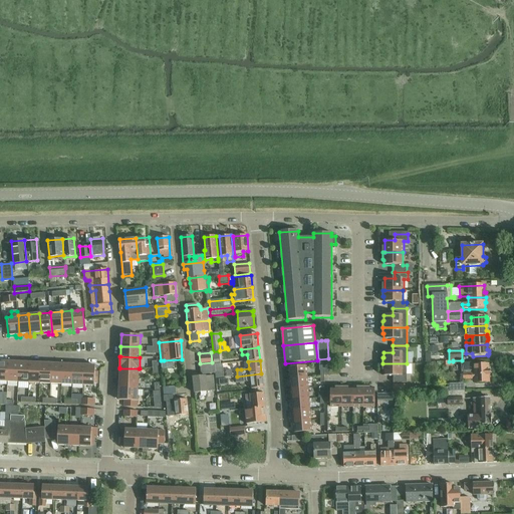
[(0,381),(7,382),(8,363),(9,363),(9,362),(0,361),(0,381)]
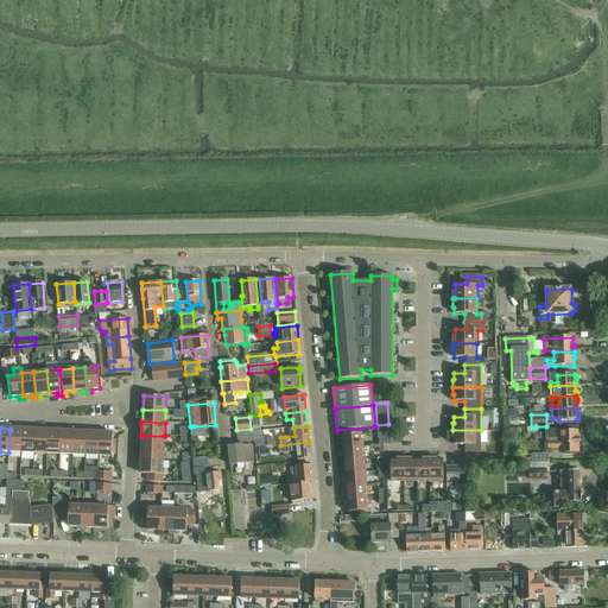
[(548,439),(548,450),(562,449),(562,454),(578,453),(577,445),(580,445),(578,438),(577,438),(577,431),(561,432),(558,432),(558,429),(545,429),(545,439),(548,439)]
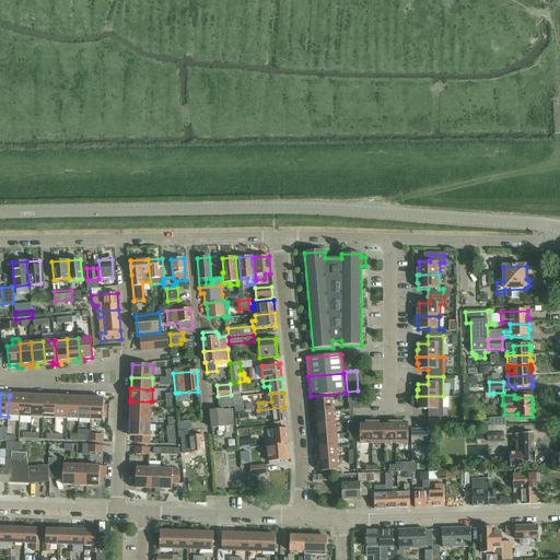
[(9,396),(8,417),(20,417),(21,396),(10,396),(9,396)]
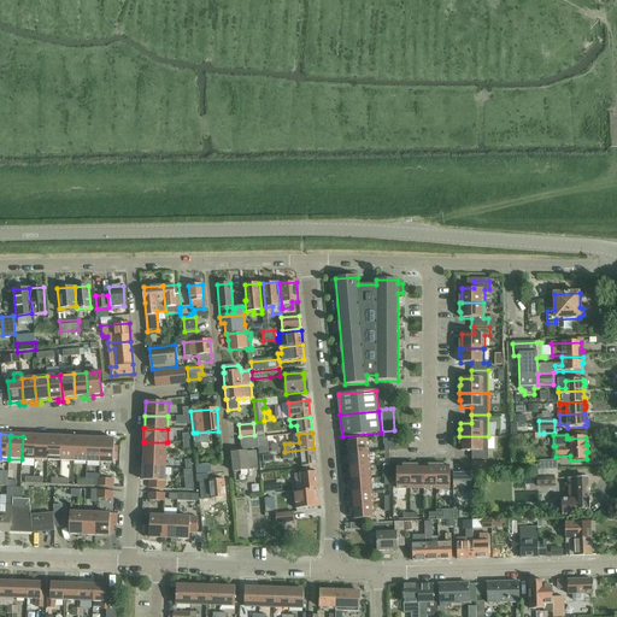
[(23,436),(22,459),(35,460),(36,438),(23,436)]
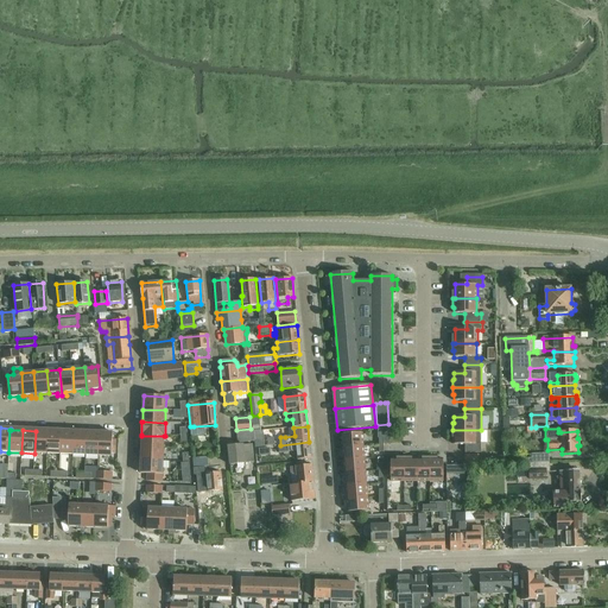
[(48,431),(48,454),(59,455),(61,432),(62,432),(62,430),(48,430),(48,431)]
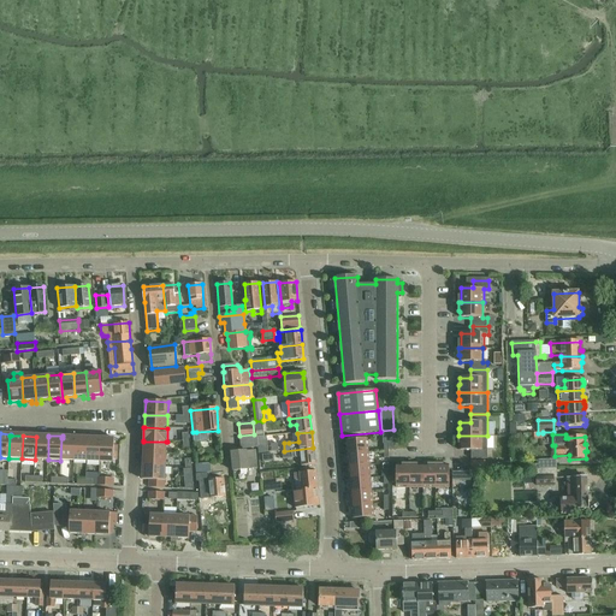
[(487,436),(458,436),(458,443),(460,443),(460,451),(472,451),(472,460),(487,460),(487,436)]
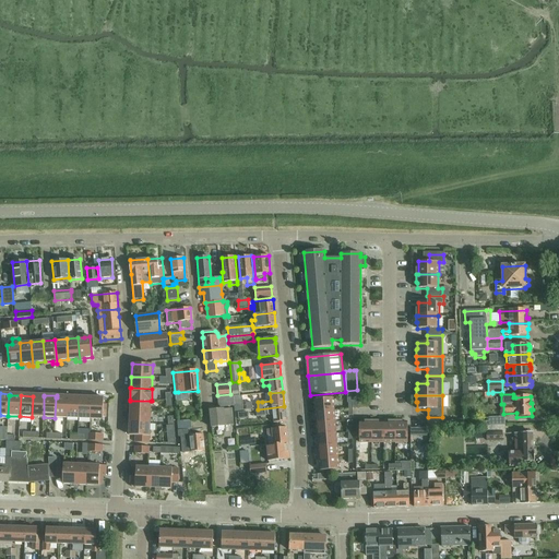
[(33,396),(32,417),(44,417),(44,396),(33,396)]
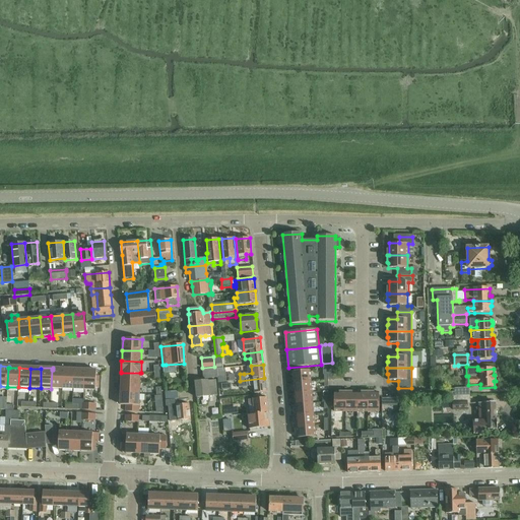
[(202,379),(216,378),(217,378),(216,370),(216,369),(202,370),(202,379)]
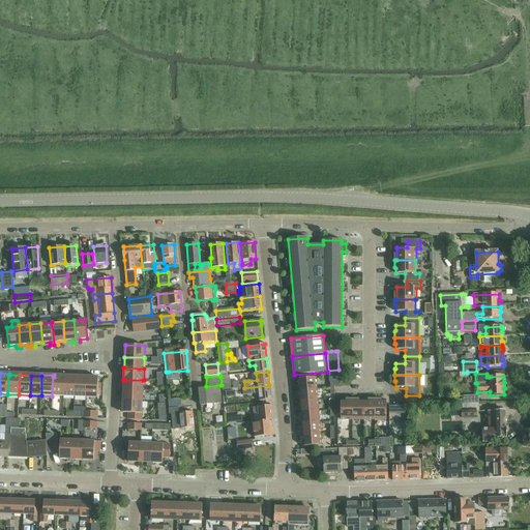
[(221,377),(222,385),(223,390),(231,389),(229,376),(228,376),(221,377)]
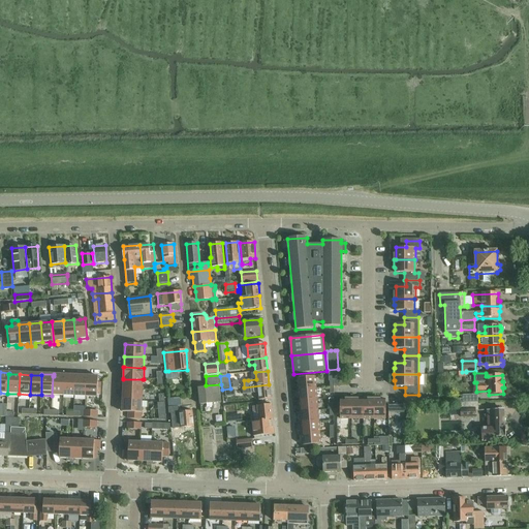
[(53,376),(52,396),(63,396),(64,376),(54,376),(53,376)]
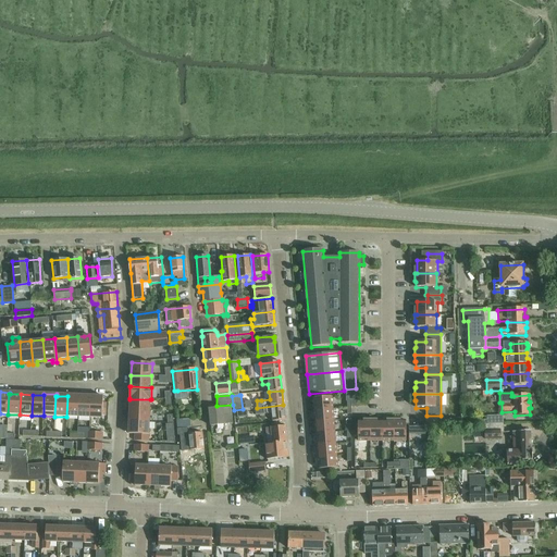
[(67,396),(66,417),(78,417),(79,397),(67,396)]
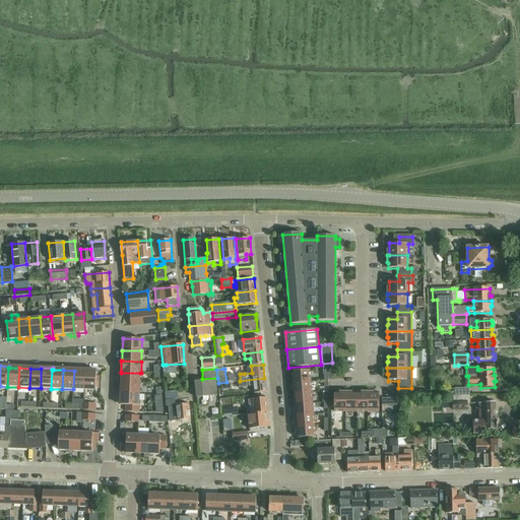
[(84,370),(84,371),(85,371),(84,390),(95,390),(95,388),(99,388),(100,377),(96,377),(96,370),(84,370)]
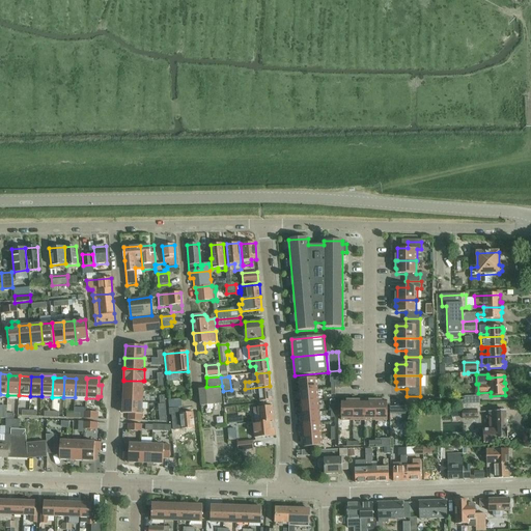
[(76,379),(75,397),(86,398),(87,379),(86,379),(76,379)]
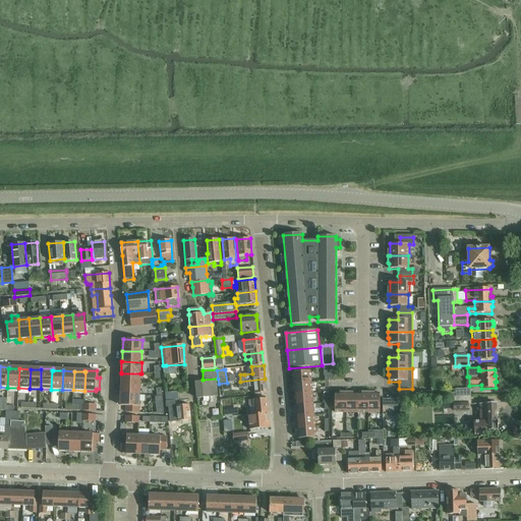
[(292,372),(293,384),(311,383),(310,371),(292,372)]
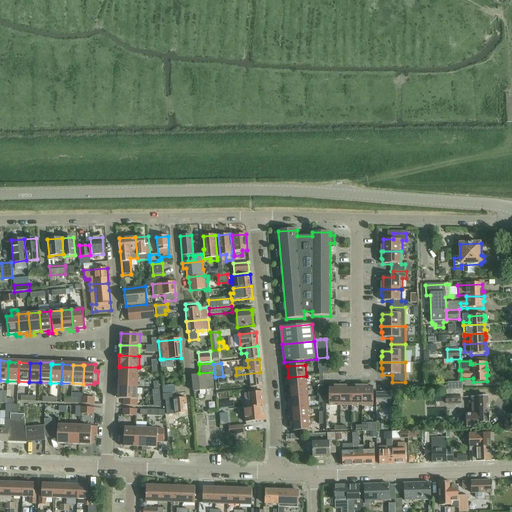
[(119,367),(119,377),(138,378),(138,367),(119,367)]
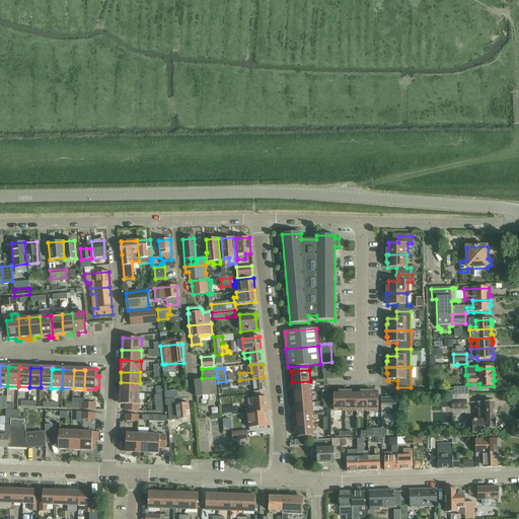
[(254,392),(266,391),(264,377),(239,380),(237,380),(238,387),(249,386),(249,385),(253,385),(254,392)]
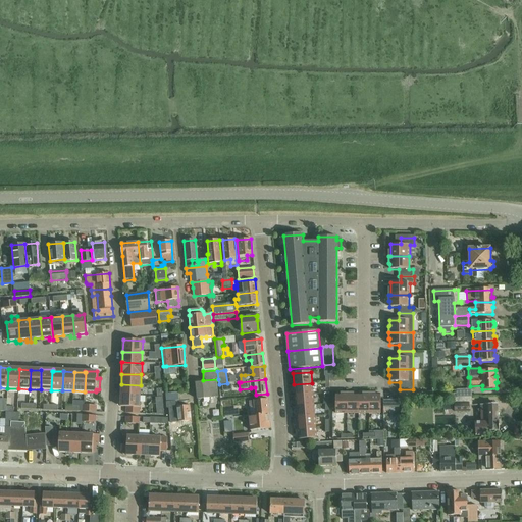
[(197,400),(198,400),(217,398),(217,390),(216,382),(208,382),(195,383),(197,400)]
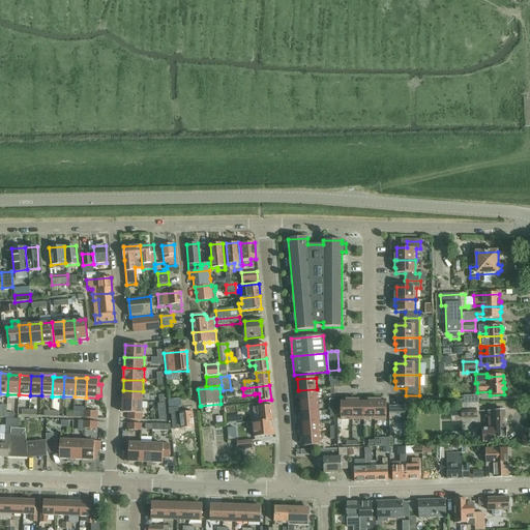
[(298,390),(299,402),(318,401),(317,389),(298,390)]
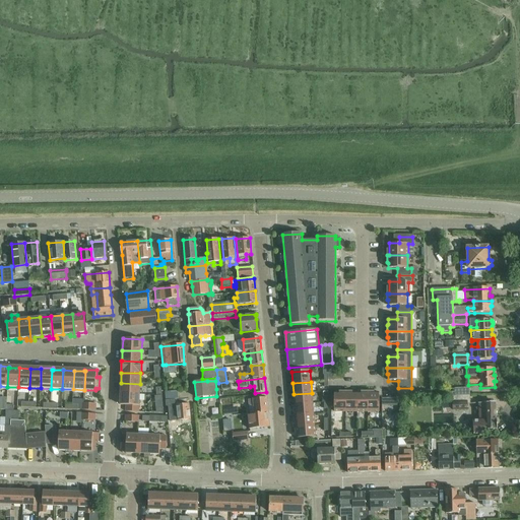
[(121,383),(121,394),(139,394),(140,384),(121,383)]
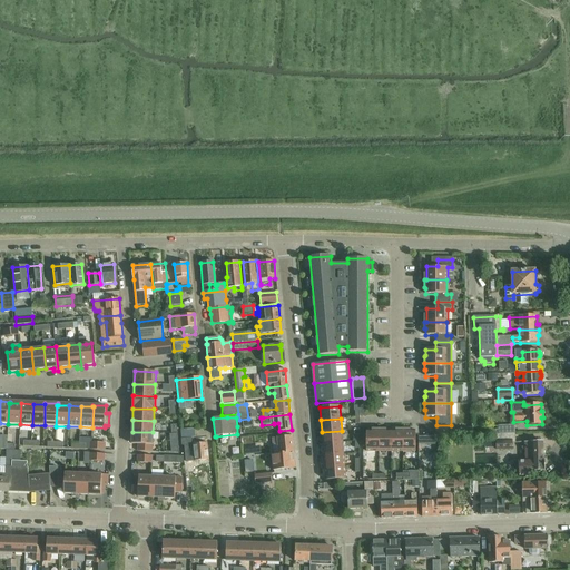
[(180,430),(182,439),(195,438),(194,429),(180,430)]
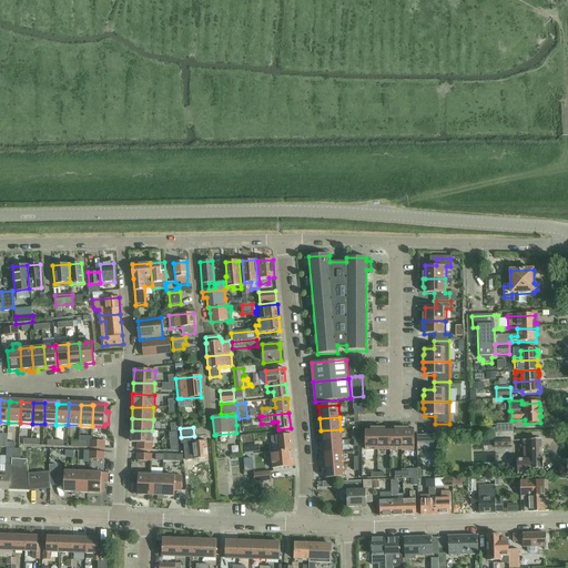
[(365,450),(377,449),(377,428),(371,428),(371,429),(365,429),(365,450)]
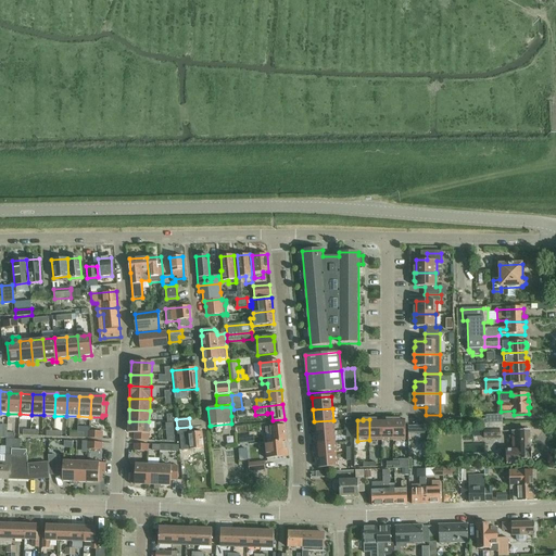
[(369,440),(381,441),(381,420),(377,420),(377,419),(369,419),(369,440)]
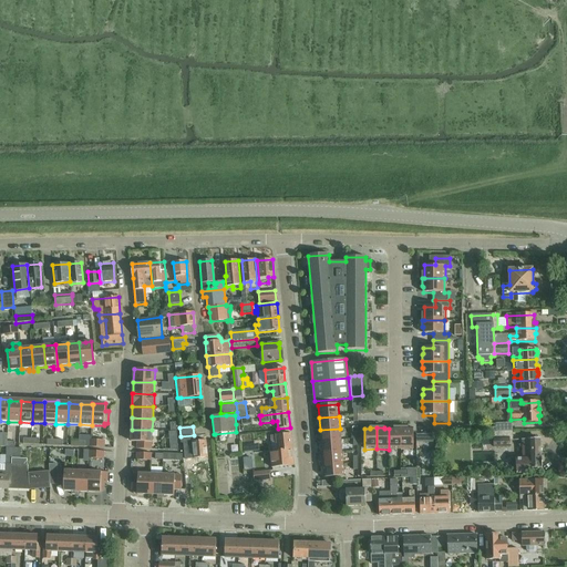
[(389,450),(401,450),(401,428),(394,428),(393,429),(389,429),(389,450)]
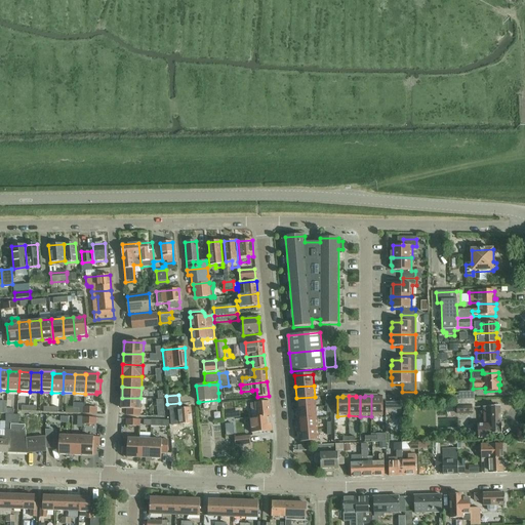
[(371,396),(371,416),(382,416),(382,397),(377,397),(377,396),(371,396)]
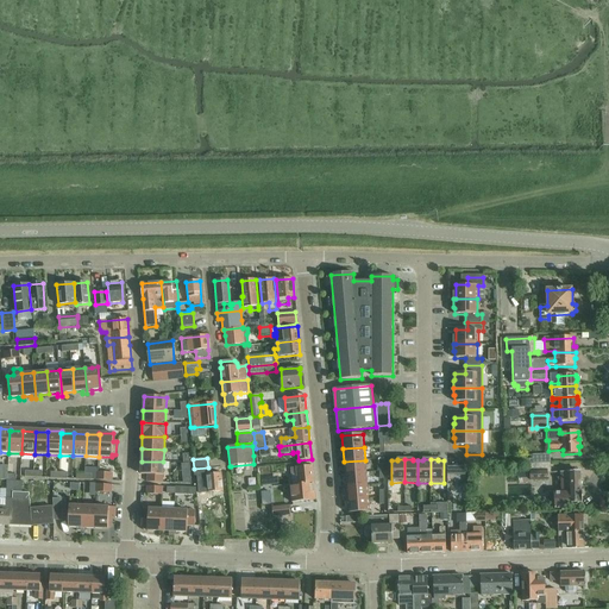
[(344,462),(345,475),(366,472),(365,460),(344,462)]
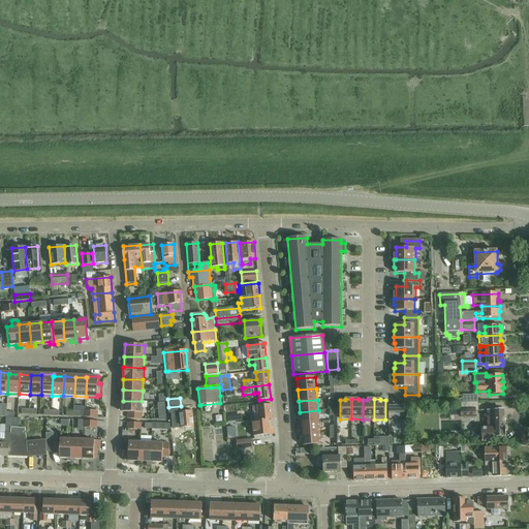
[(128,418),(142,419),(142,401),(123,401),(122,412),(128,412),(128,418)]
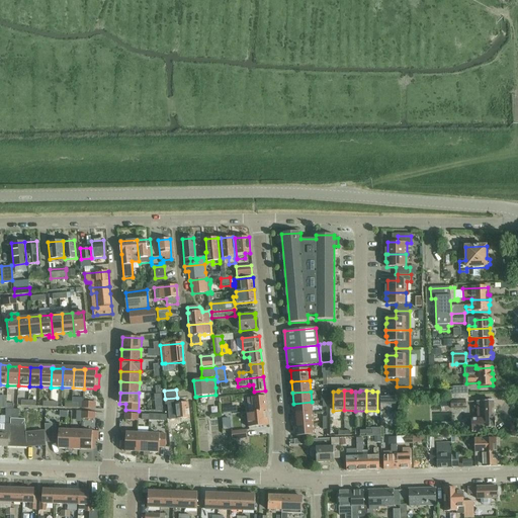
[(468,403),(468,393),(450,393),(451,409),(466,408),(466,403),(468,403)]
